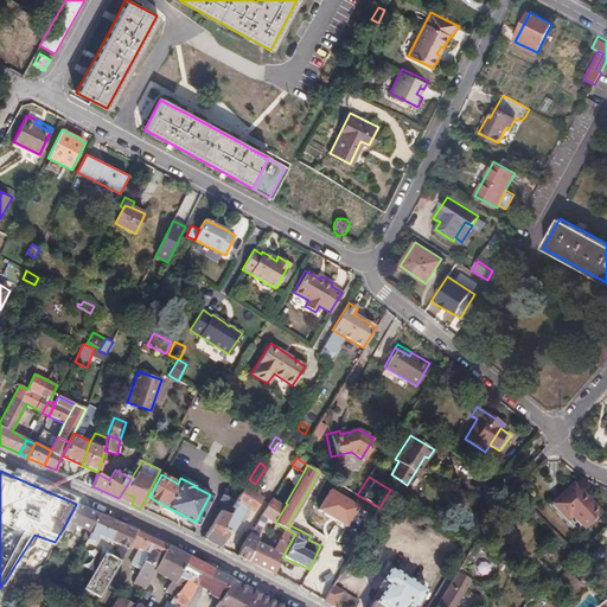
[(230,508),(242,487),(229,484),(225,491),(224,491),(221,500),(223,500),(219,509),(221,510),(229,515),(231,509),(230,508)]
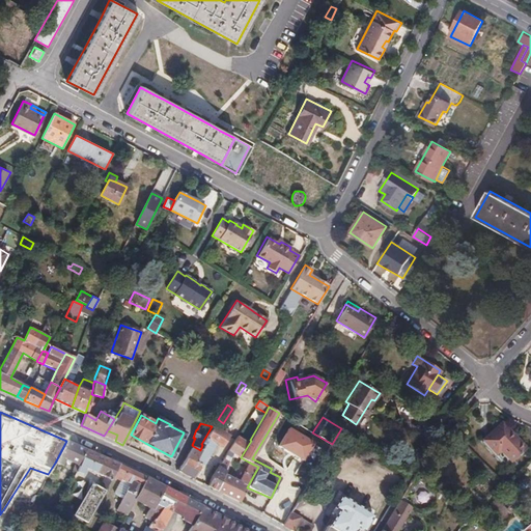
[(524,449),(502,424),(484,441),(496,453),(500,449),(511,460),(524,449)]
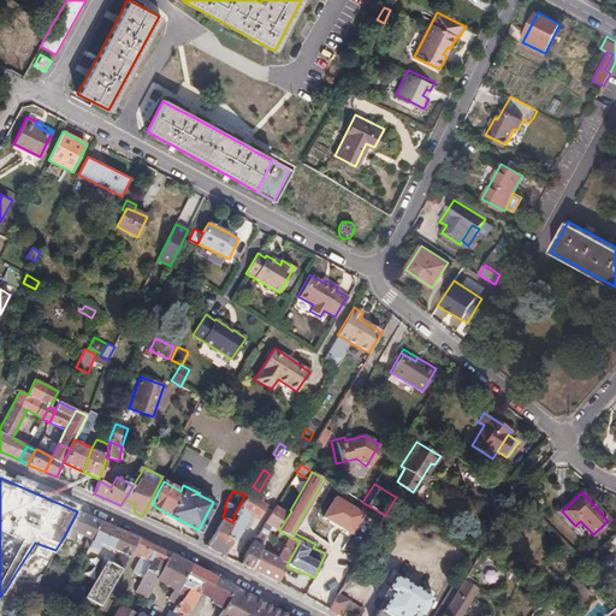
[(264,505),(246,495),(234,515),(235,516),(232,522),(224,517),(207,545),(224,555),(247,514),(255,519),(264,505)]
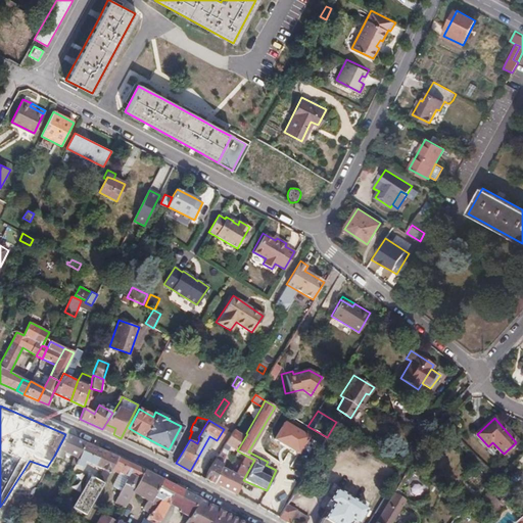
[(105,424),(102,429),(113,434),(115,428),(105,424)]
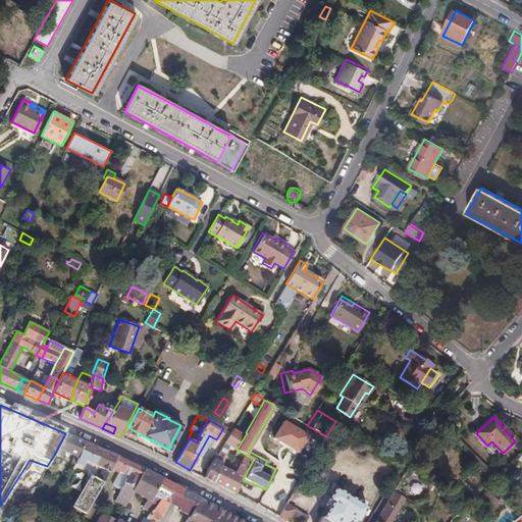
[(245,436),(232,429),(224,442),(230,446),(237,450),(245,436)]
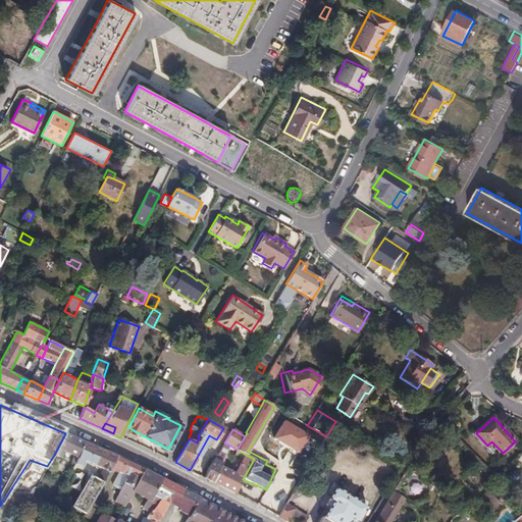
[(65,433),(54,455),(60,458),(64,451),(77,458),(84,441),(65,433)]
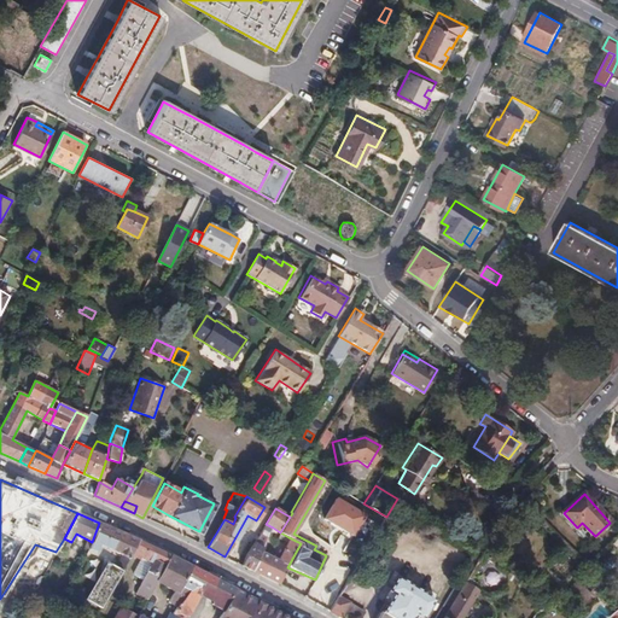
[(92,542),(88,551),(95,553),(99,546),(111,551),(111,549),(128,558),(129,557),(138,541),(99,523),(92,542)]
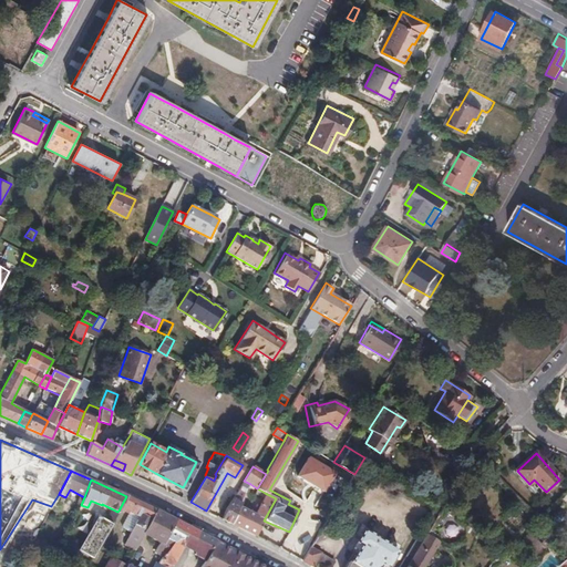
[(344,500),(316,483),(305,504),(332,521),(344,500)]
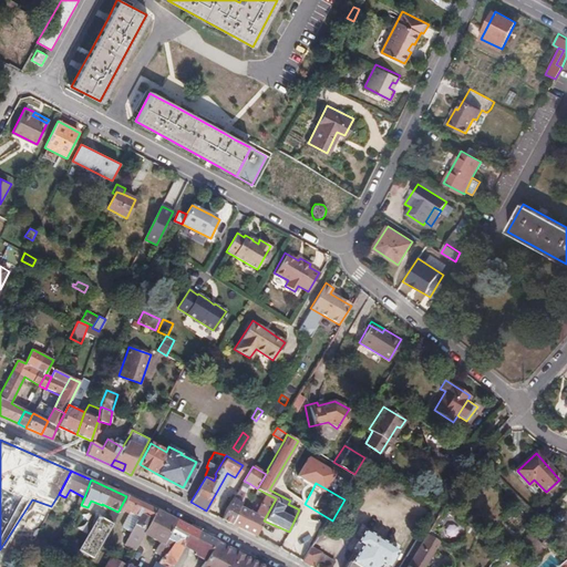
[(256,536),(264,521),(276,498),(265,493),(254,514),(239,506),(232,524),(256,536)]
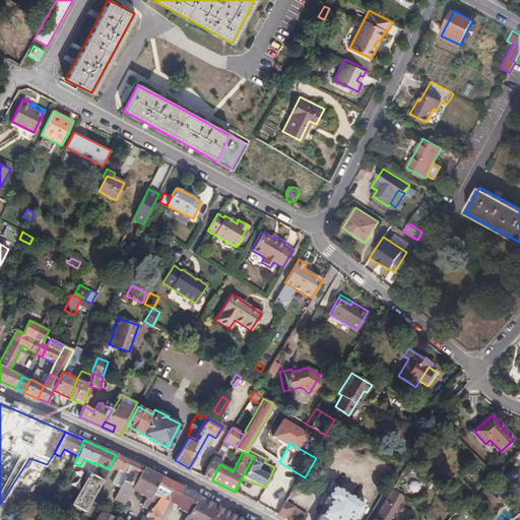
[(116,455),(109,468),(117,471),(118,469),(123,472),(122,473),(126,475),(121,483),(115,498),(123,505),(130,490),(142,467),(116,455)]
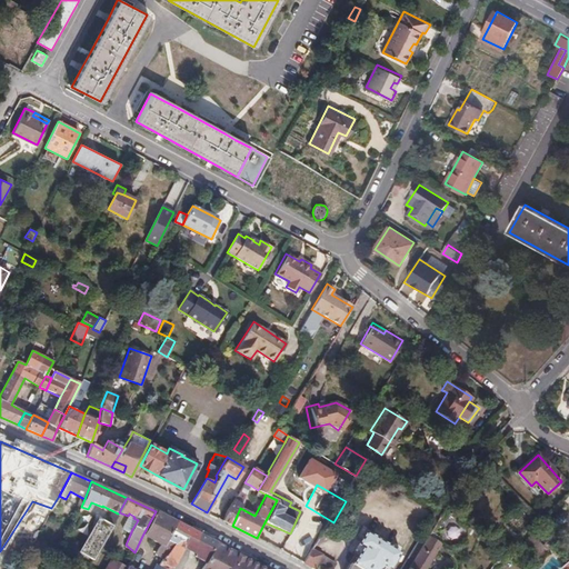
[(233,499),(222,520),(232,526),(240,508),(242,505),(233,499)]
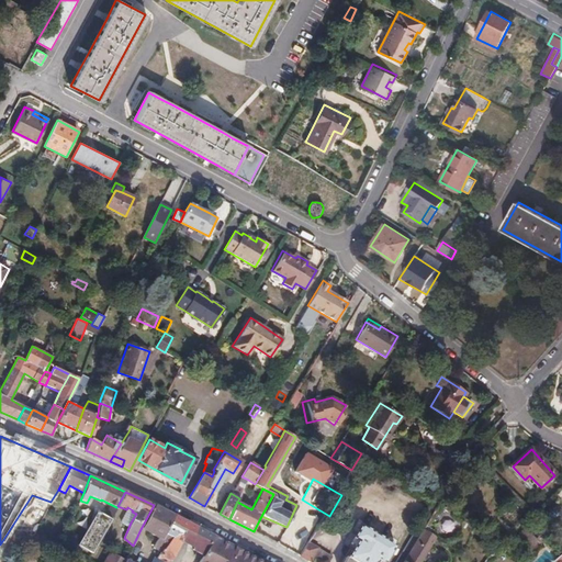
[(159,543),(173,515),(154,505),(141,529),(157,538),(152,548),(156,550),(148,561),(155,561),(157,559),(159,555),(164,547),(159,543)]
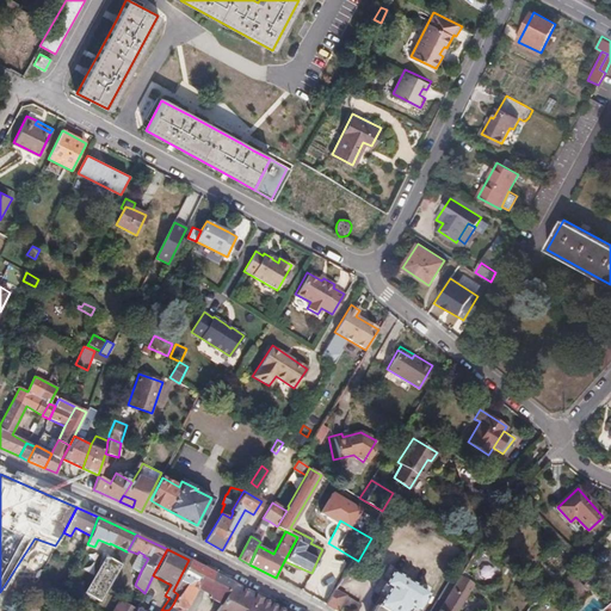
[(84,592),(98,602),(119,565),(105,556),(84,592)]
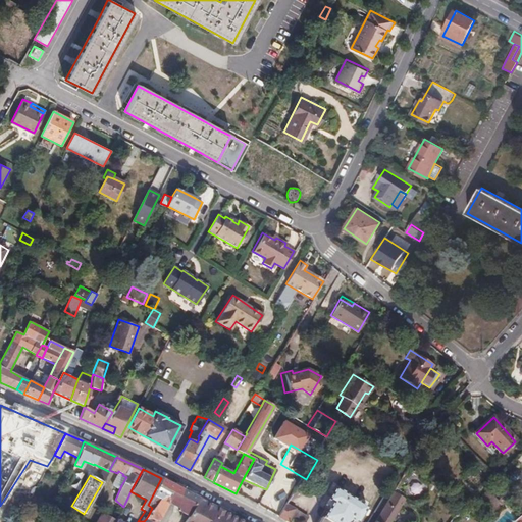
[(188,516),(199,499),(180,488),(170,483),(161,478),(148,505),(152,508),(148,516),(158,521),(169,502),(171,503),(180,508),(178,511),(188,516)]
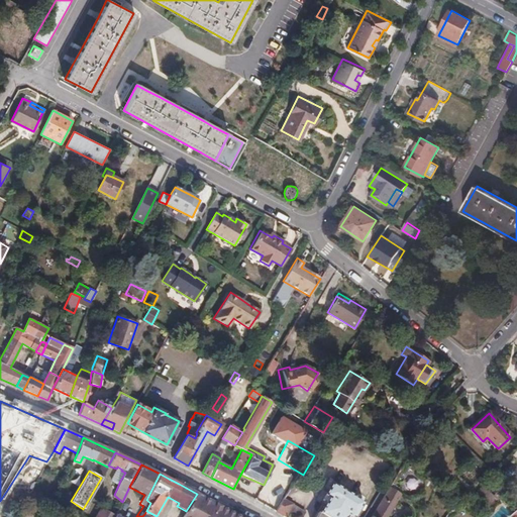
[(318,511),(316,514),(314,516),(342,516),(345,513),(351,516),(352,516),(363,502),(330,482),(323,494),(328,497),(319,512),(318,511)]
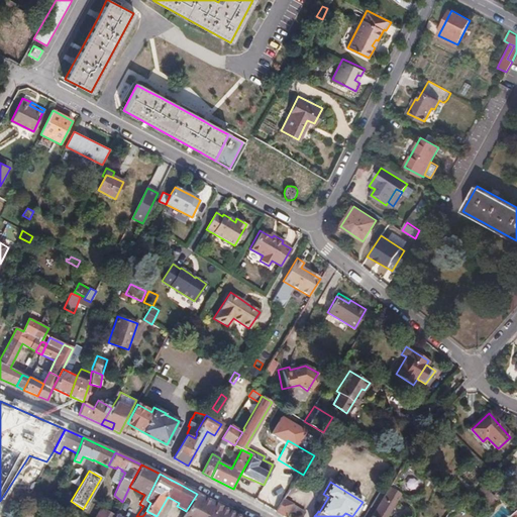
[(371,516),(387,516),(401,495),(389,488),(371,516)]
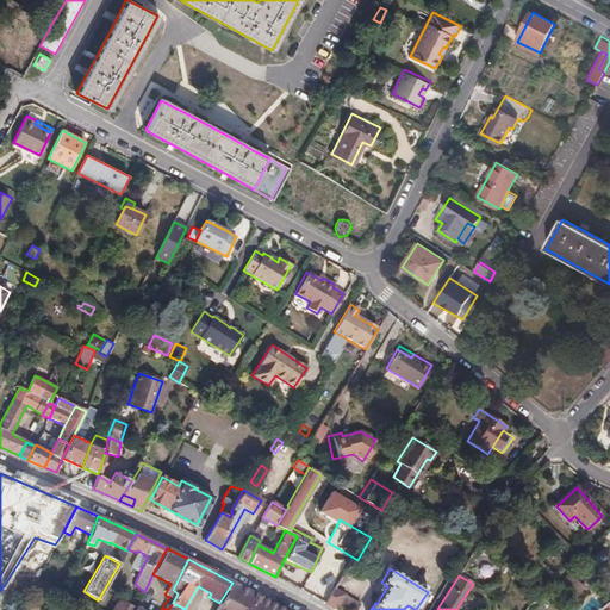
[(335,587),(335,586),(319,577),(309,595),(325,603),(335,587)]
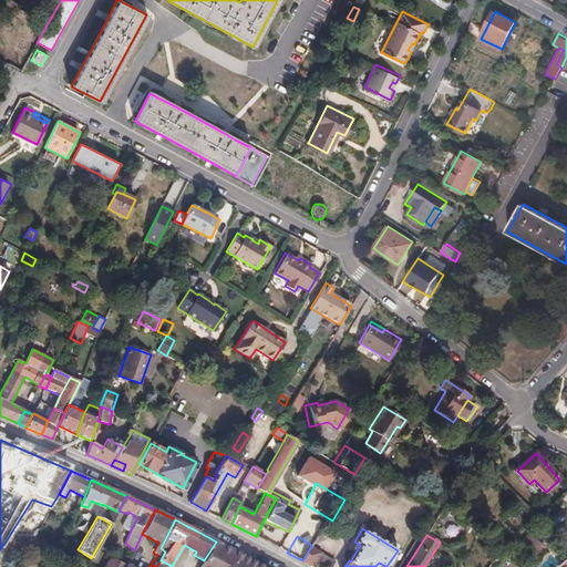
[(508,552),(513,547),(505,540),(498,548),(503,552),(505,548),(508,552)]
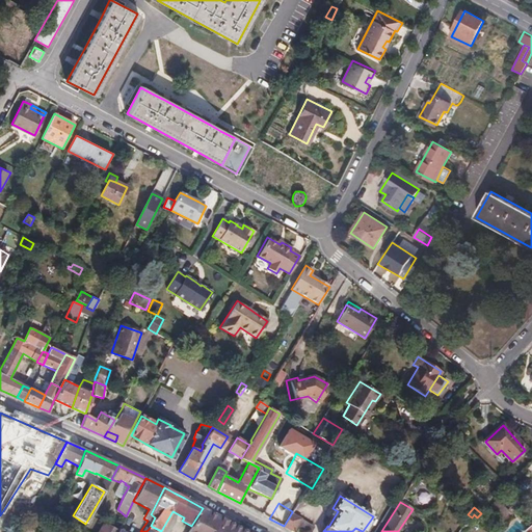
[(191,526),(187,531),(247,531),(203,508),(191,526)]
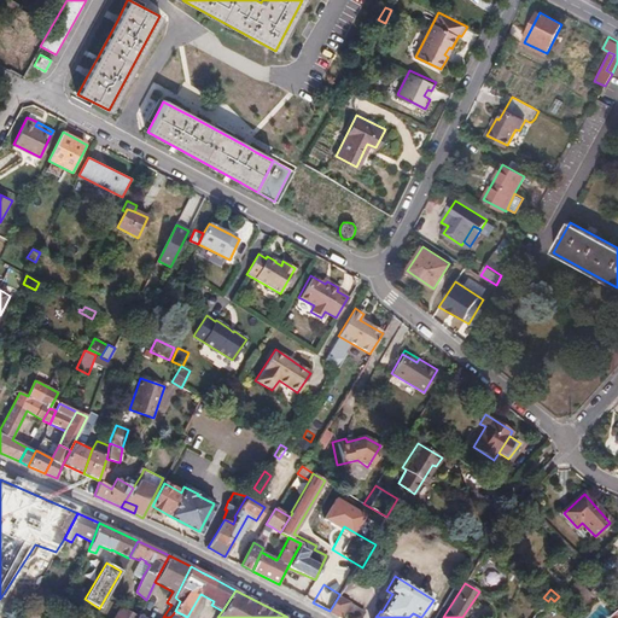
[(40,595),(34,592),(30,598),(45,605),(48,599),(40,595)]
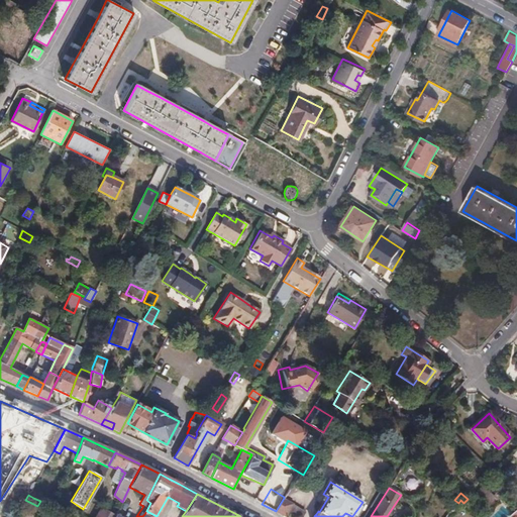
[(293,504),(284,498),(276,511),(286,516),(288,513),(293,504)]
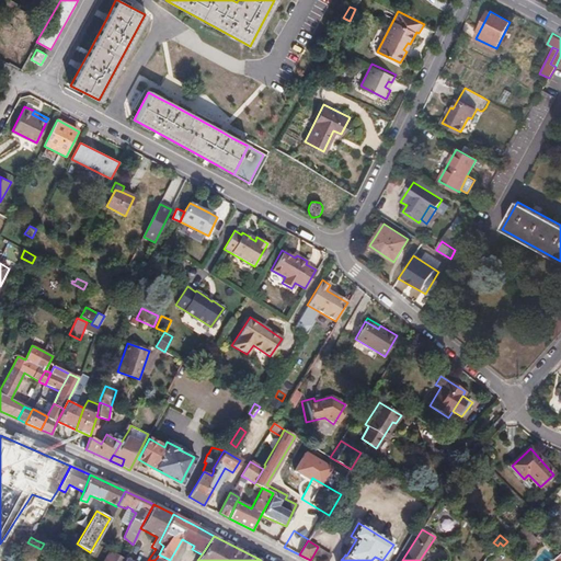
[(519,560),(525,560),(527,559),(507,541),(503,546),(519,560)]
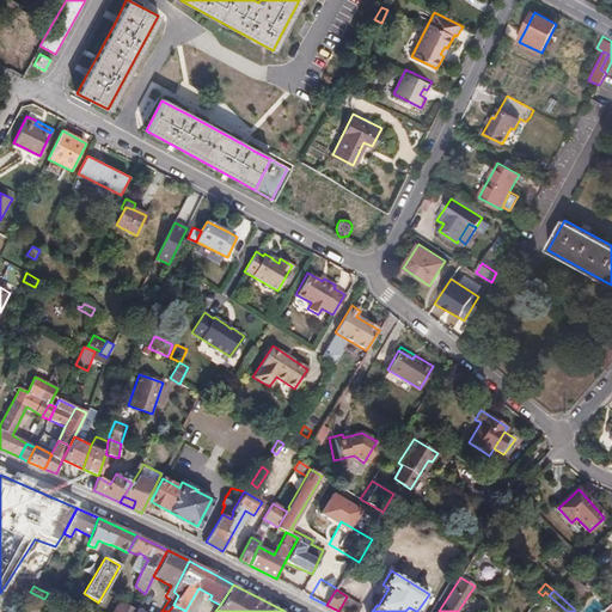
[(356,611),(361,605),(347,597),(341,607),(349,611),(356,611)]
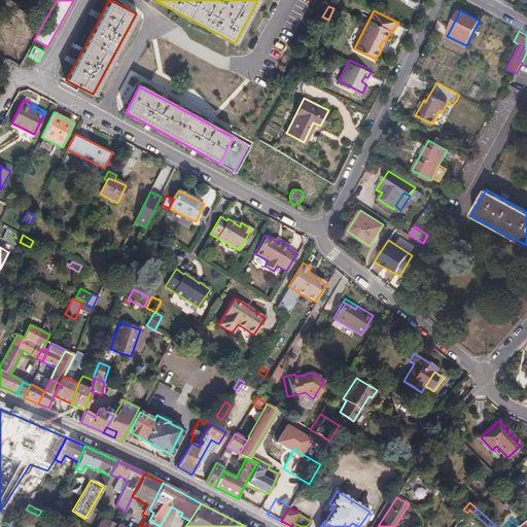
[(83,526),(80,525),(79,526),(115,526),(117,525),(103,518),(97,526),(83,526)]
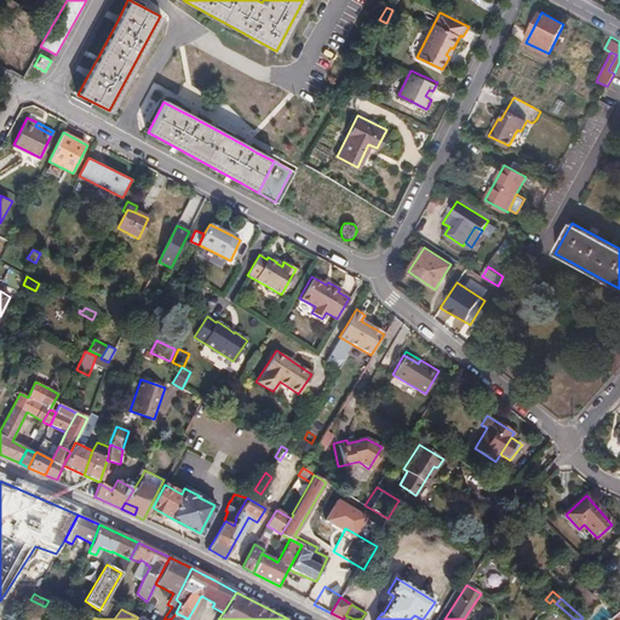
[(609,619),(619,619),(619,609),(609,619)]
